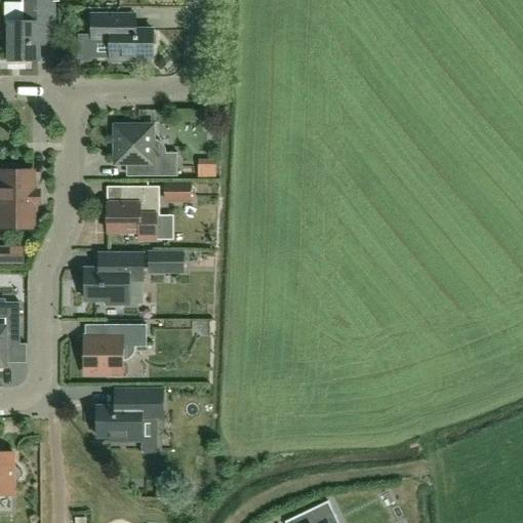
[(36,59),(36,43),(51,43),(51,0),(21,0),(21,2),(3,2),(3,22),(7,22),(7,59),(36,59)]
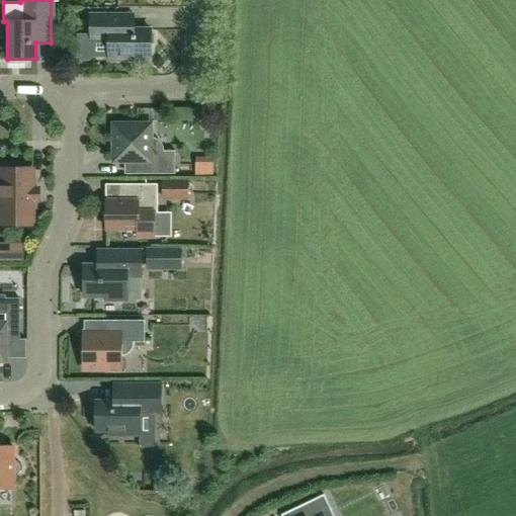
[(132,28),(132,14),(89,13),(89,38),(90,38),(90,55),(103,55),(107,59),(133,59),(136,55),(149,55),(149,44),(152,41),(152,32),(149,30),(149,28),(132,28)]
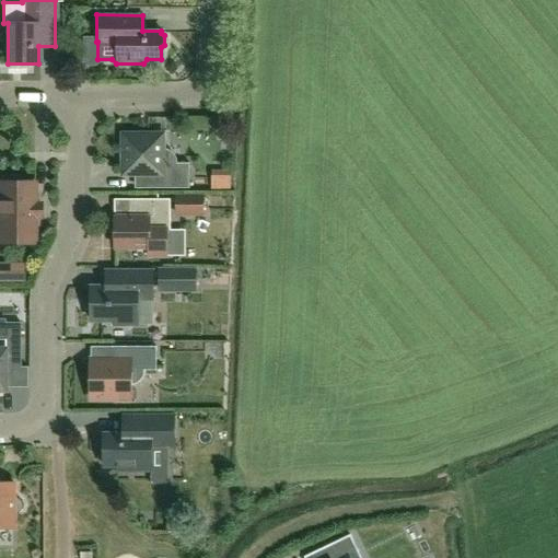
[(165,148),(163,148),(163,132),(121,134),(121,175),(136,175),(136,187),(187,187),(187,161),(175,161),(175,159),(174,157),(173,154),(172,152),(170,150),(167,149),(165,148)]
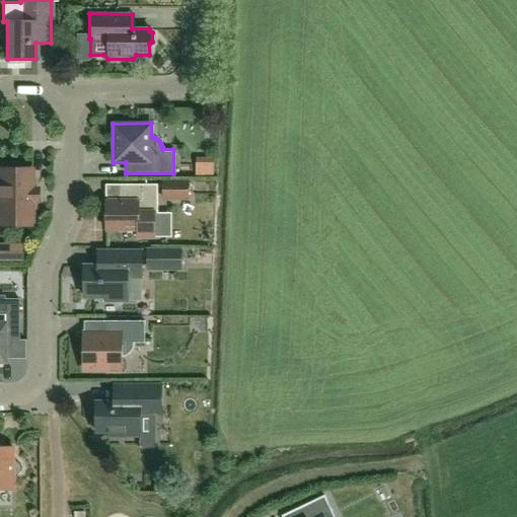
[(203,175),(218,175),(218,159),(203,159),(203,175)]
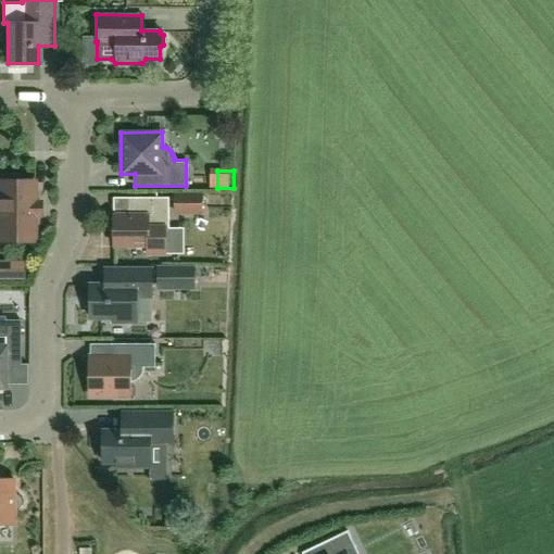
[(39,201),(33,201),(33,180),(0,180),(0,240),(33,240),(33,214),(39,214),(39,201)]
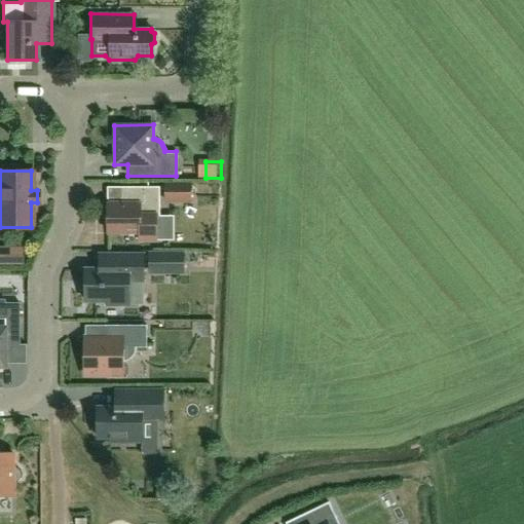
[(163,199),(188,199),(188,184),(163,184),(163,199)]
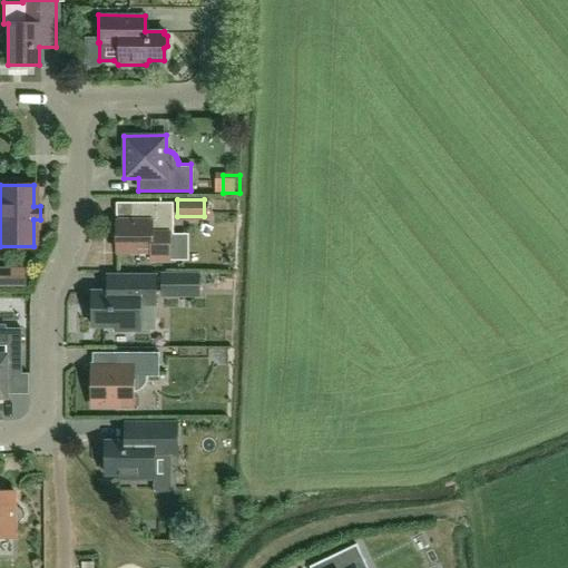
[(170,233),(170,202),(129,202),(130,215),(133,215),(133,219),(115,219),(115,251),(150,251),(150,258),(168,258),(168,233),(170,233)]
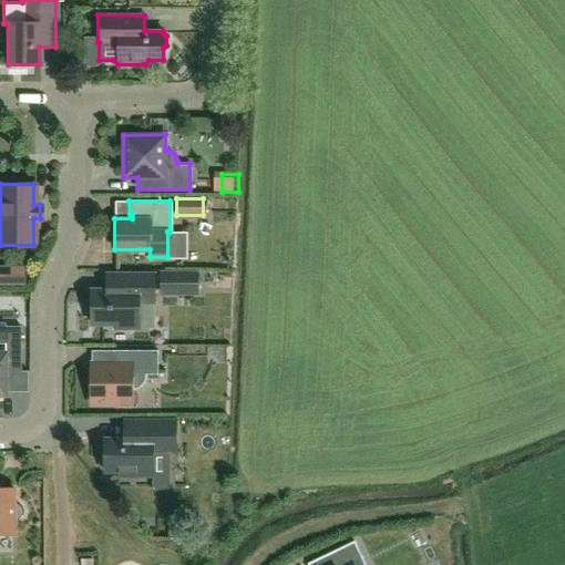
[(24,286),(24,266),(2,266),(2,286),(24,286)]
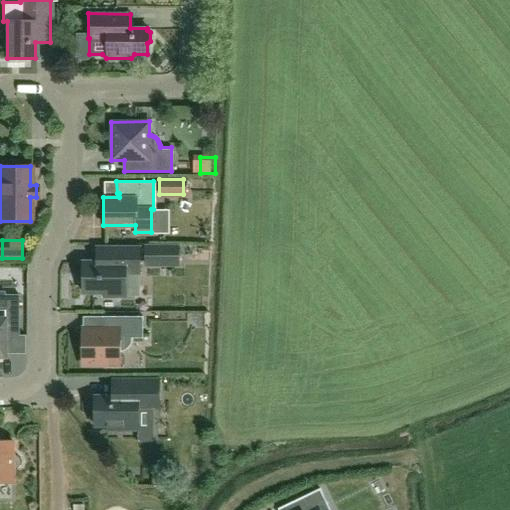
[(176,246),(144,246),(144,263),(176,263),(176,246)]
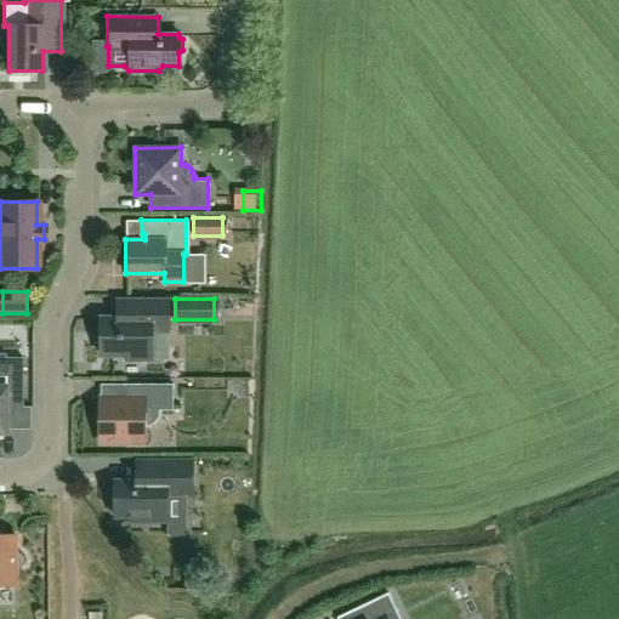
[(115,300),(115,317),(98,317),(98,353),(124,353),(124,358),(151,358),(151,330),(168,330),(168,300),(115,300)]
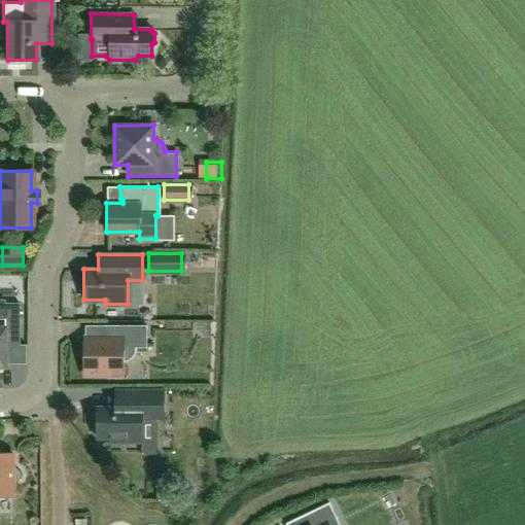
[(0,366),(4,366),(4,344),(16,344),(16,303),(2,303),(2,312),(0,312),(0,366)]
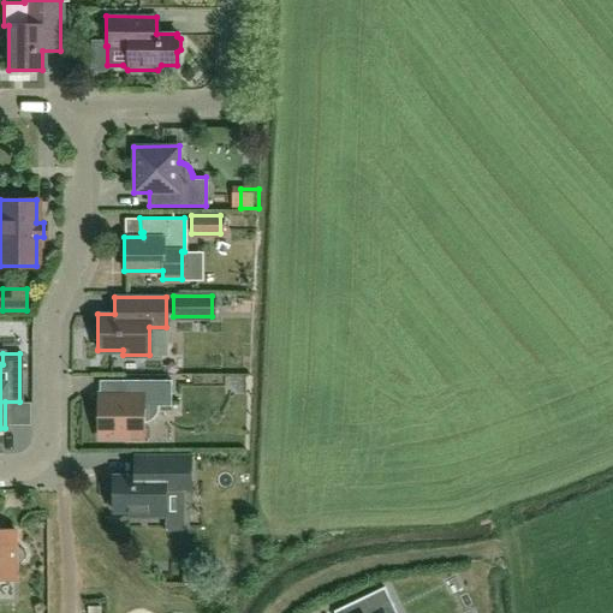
[(97,393),(97,403),(97,436),(143,436),(143,421),(146,420),(148,418),(150,417),(152,416),(154,414),(155,411),(155,408),(156,405),(170,405),(170,379),(123,379),(123,393),(97,393)]
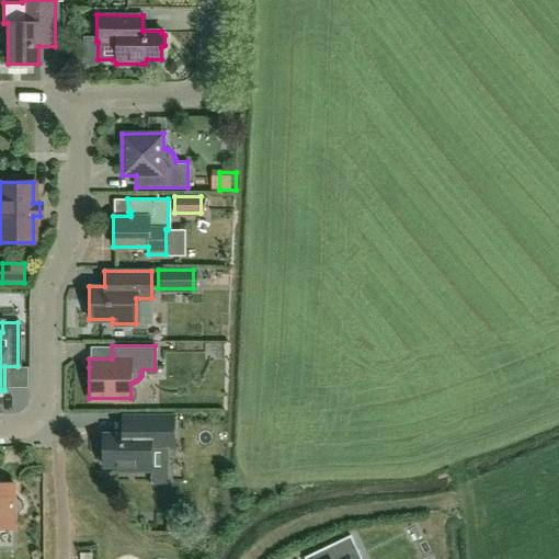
[(116,469),(149,469),(149,446),(172,446),(172,415),(122,415),(121,433),(99,433),(99,453),(102,453),(102,465),(116,465),(116,469)]
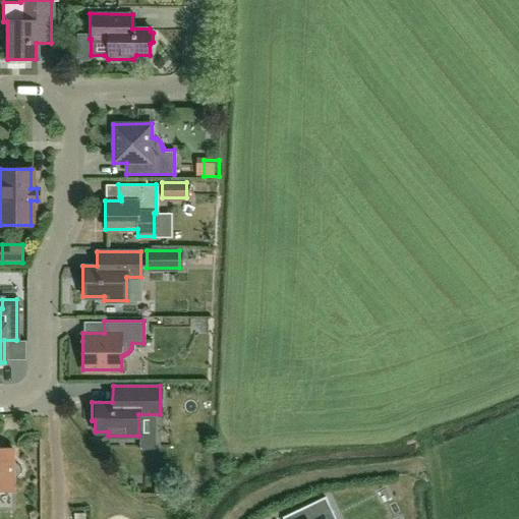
[(12,461),(11,461),(11,449),(0,448),(0,488),(11,489),(11,476),(13,476),(14,476),(15,475),(16,475),(17,474),(18,473),(19,471),(19,470),(19,469),(19,467),(19,466),(18,465),(17,464),(16,463),(15,462),(14,461),(12,461)]
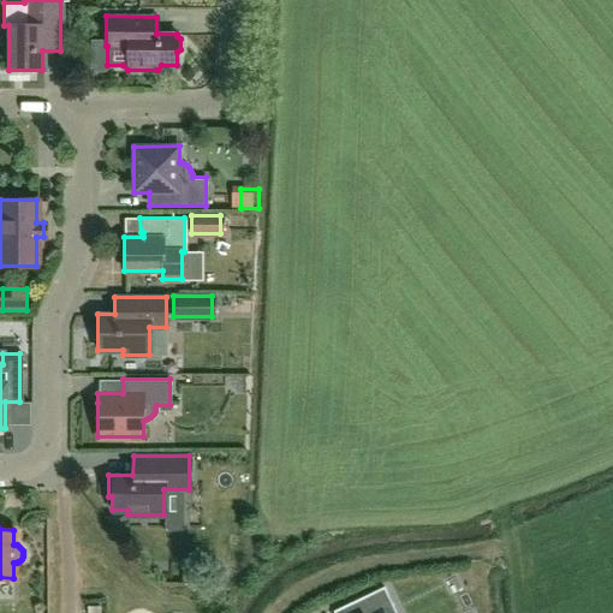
[(375,612),(374,611),(368,612),(367,612),(359,596),(332,609),(332,612),(375,612)]
